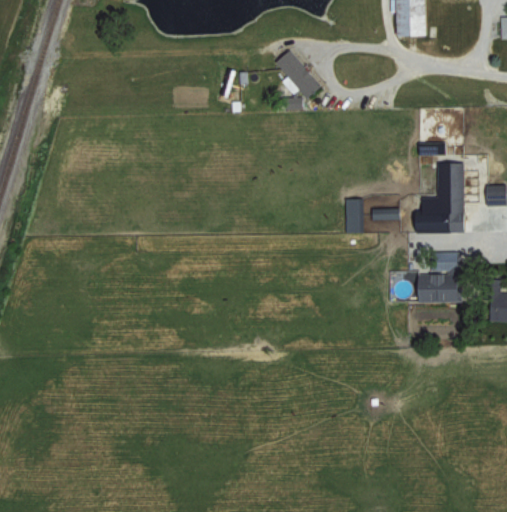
[(426,0),(396,0),(397,35),(427,34),(426,0)]
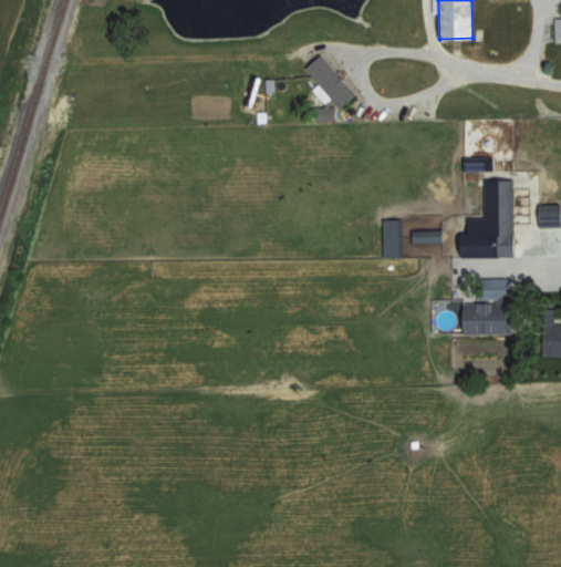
[(303,68),(340,107),(356,93),(319,53),(303,68)]
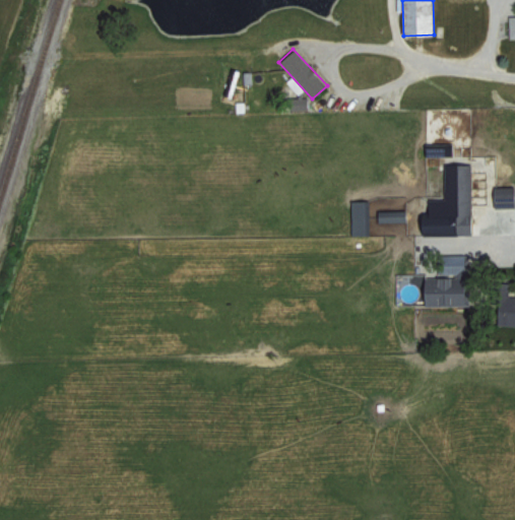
[(443,164),(443,199),(427,199),(427,213),(423,213),(423,235),(470,235),(470,164),(443,164)]
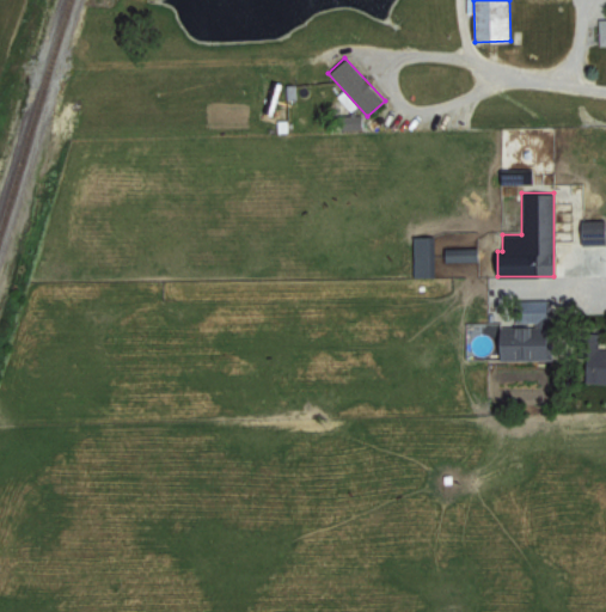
[(430,276),(429,234),(411,236),(411,276),(430,276)]
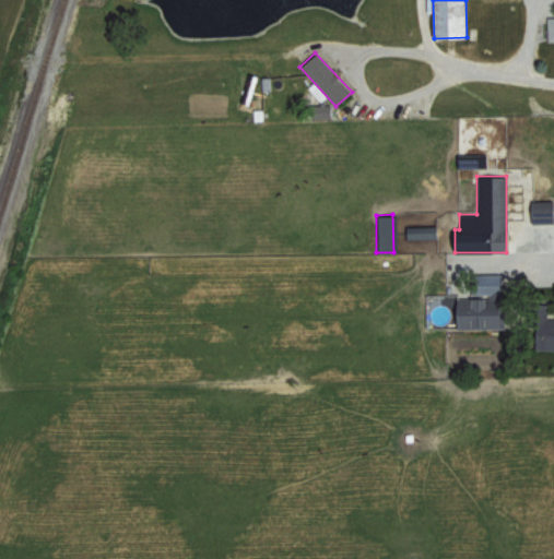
[(436,238),(436,225),(405,226),(405,239),(436,238)]
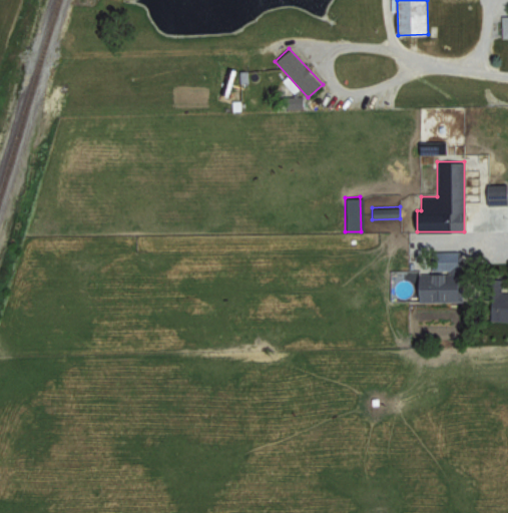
[(461,301),(461,250),(440,250),(440,273),(419,273),(419,301),(461,301)]
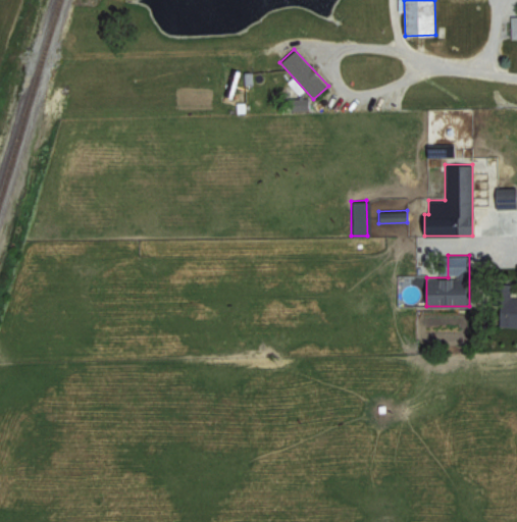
[(516,297),(508,297),(508,325),(516,324),(516,297)]
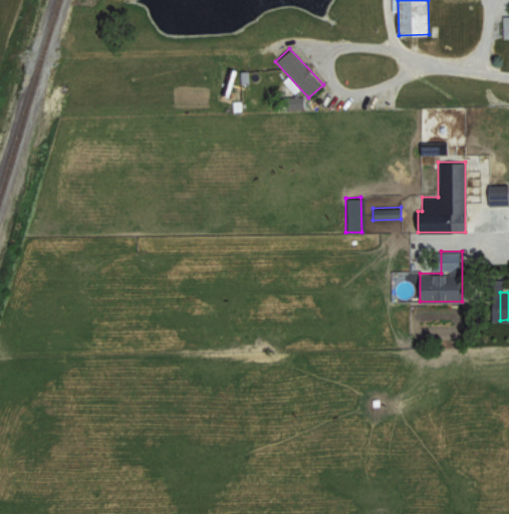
All buildings are outlined.
